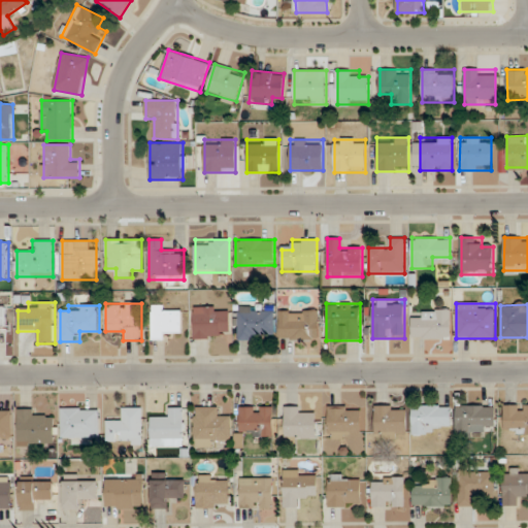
[(153,339),(172,339),(172,331),(182,331),(182,306),(153,305),(153,339)]
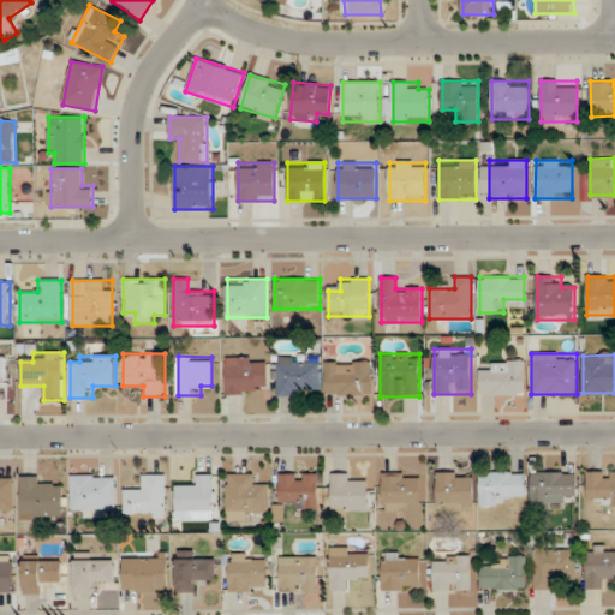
[(278,396),(305,396),(305,386),(321,386),(321,356),(278,356),(278,396)]
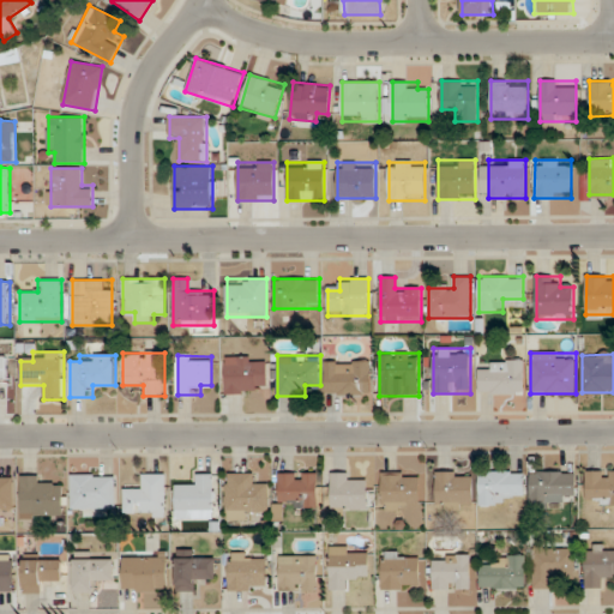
[(226,356),(226,393),(266,393),(266,356),(226,356)]
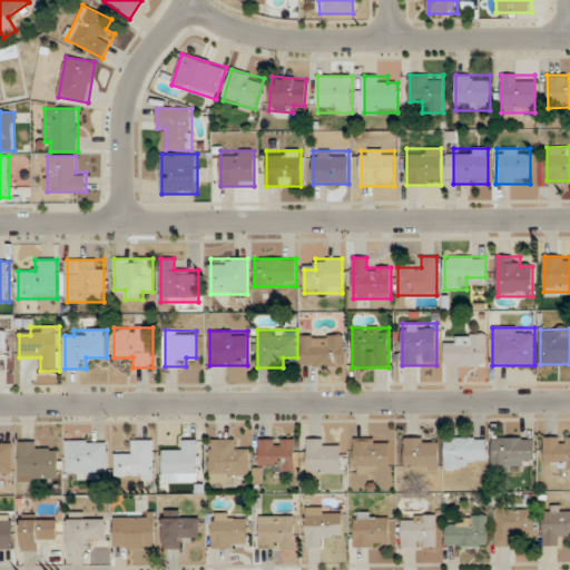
[(445,366),(487,366),(487,334),(455,334),(455,345),(445,345),(445,366)]
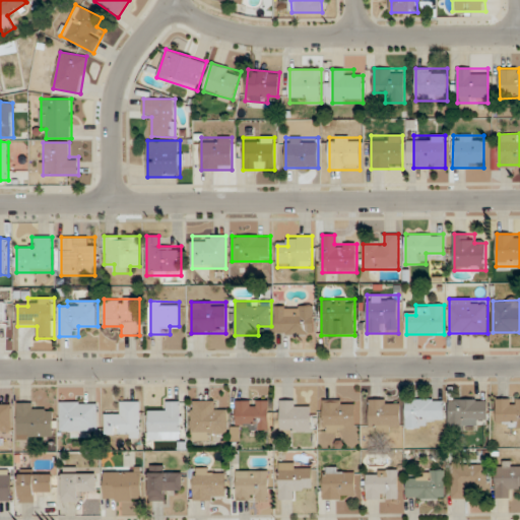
[(313,306),(275,306),(275,335),(313,335),(313,306)]
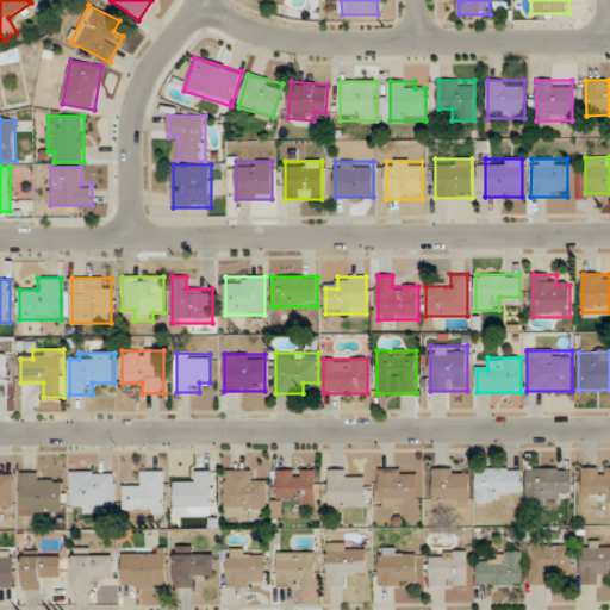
[(521,467),(477,467),(477,502),(500,502),(500,491),(521,491),(521,467)]
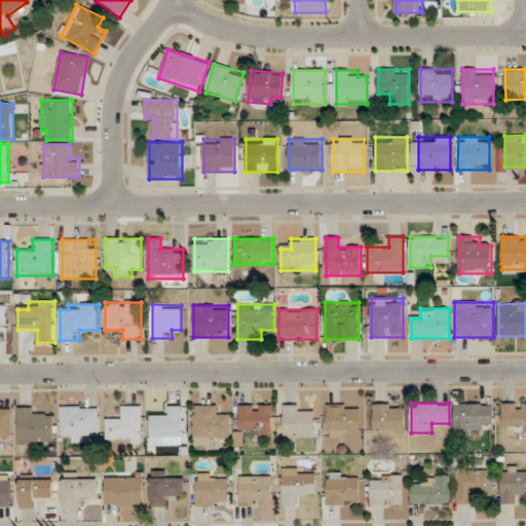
[(525,428),(525,434),(525,403),(502,403),(502,428),(525,428)]
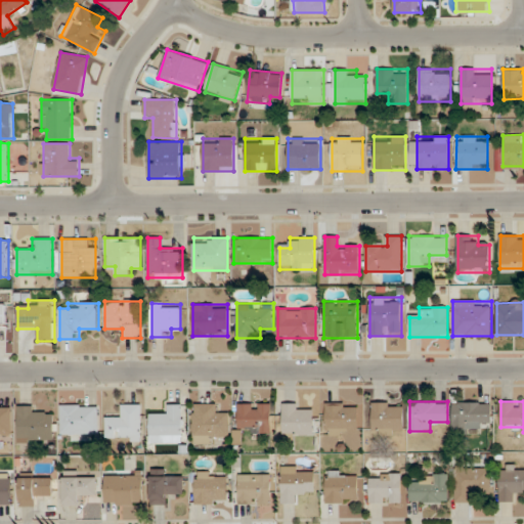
[(403,402),(372,402),(372,430),(403,430),(403,402)]
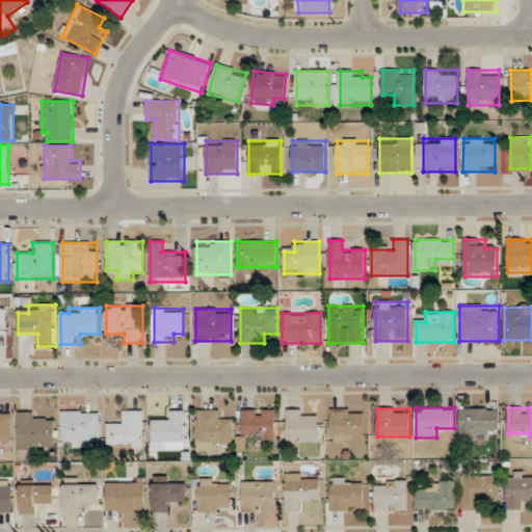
[(499,408),(459,408),(459,436),(488,436),(488,428),(499,428),(499,408)]
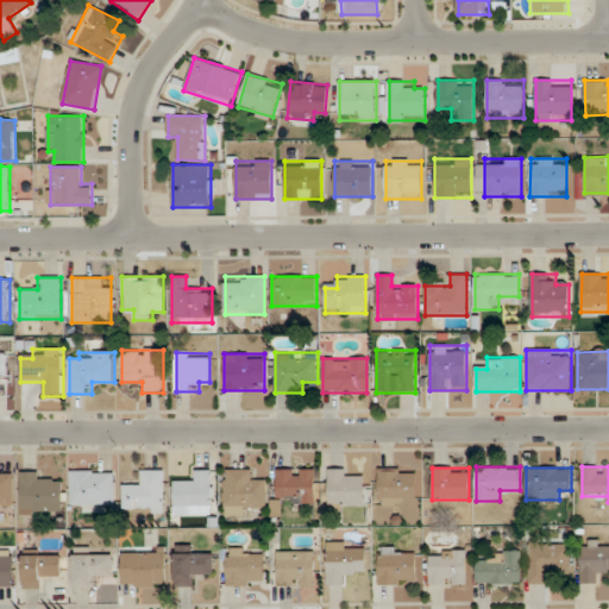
[(256,516),(256,504),(267,504),(267,481),(253,481),(253,469),(224,469),(224,516),(256,516)]
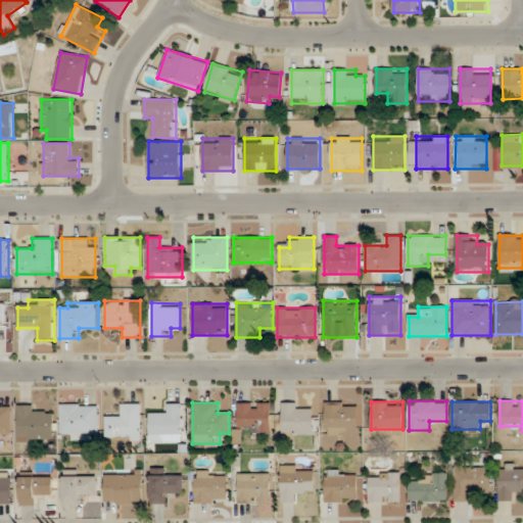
[(270,402),(237,402),(237,432),(270,432),(270,402)]
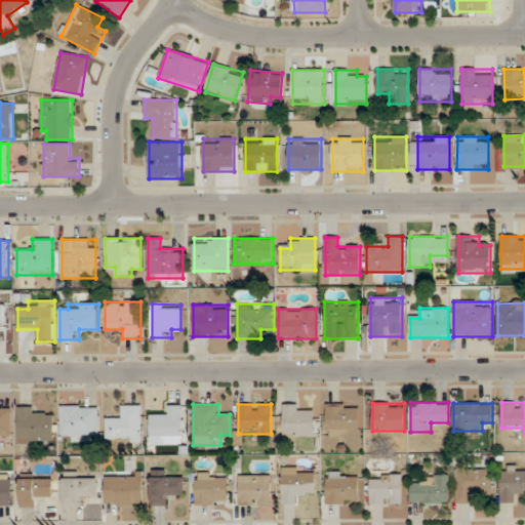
[(314,436),(314,413),(304,413),(304,404),(284,404),(284,436),(314,436)]
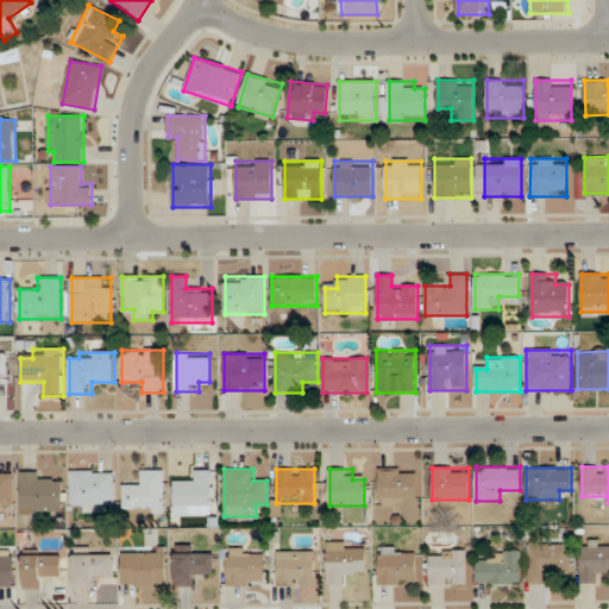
[(378,506),(415,506),(415,469),(378,469),(378,506)]
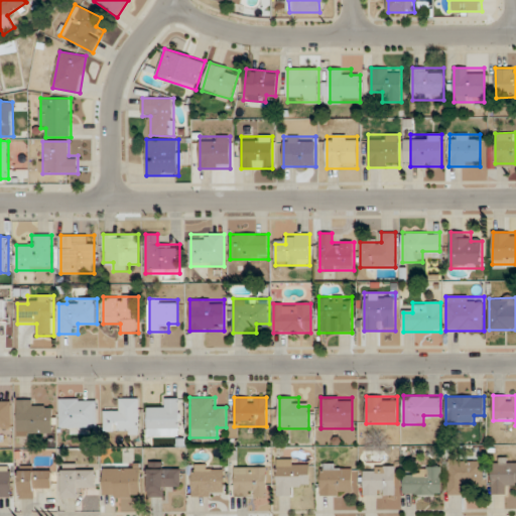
[(0,398),(0,428),(12,429),(12,399),(0,398)]
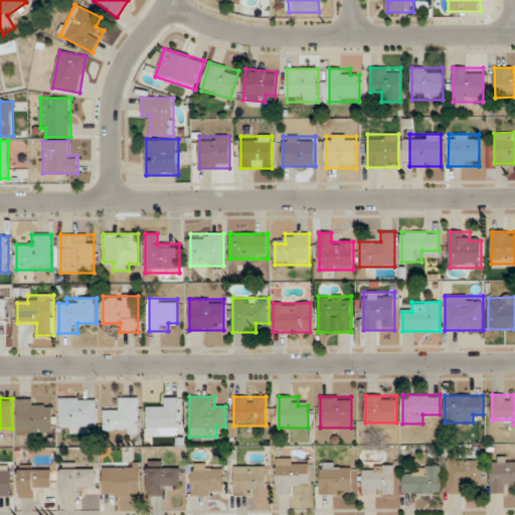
[(98,427),(98,397),(60,397),(60,427),(98,427)]
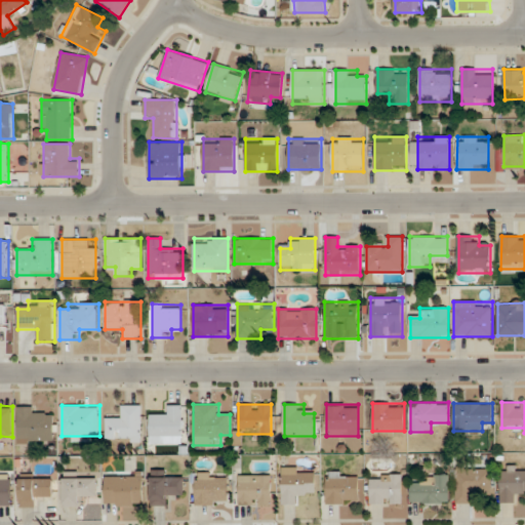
[(143,406),(121,405),(120,415),(106,415),(106,441),(143,442),(143,406)]
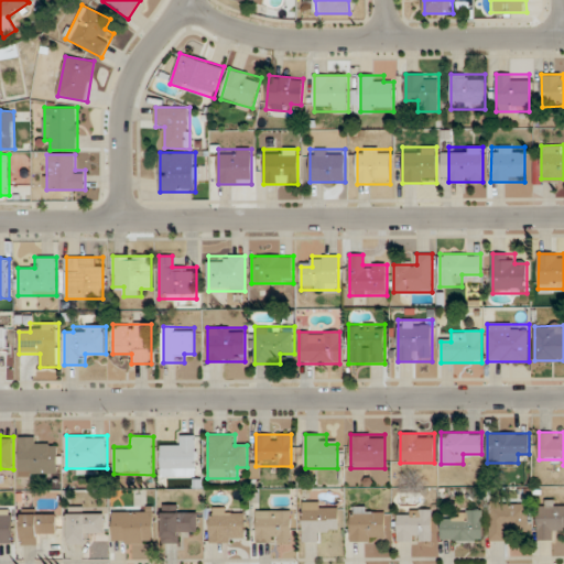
[(19,436),(19,475),(60,475),(60,446),(40,446),(40,436),(19,436)]
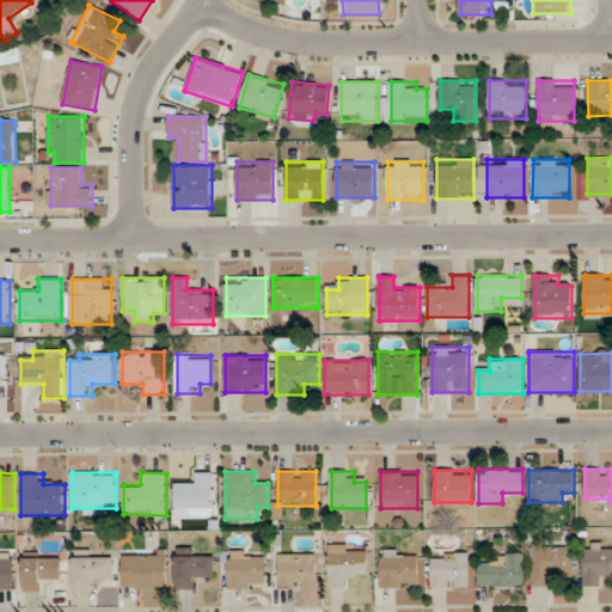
[(214,518),(214,473),(197,473),(197,484),(175,484),(175,518),(214,518)]
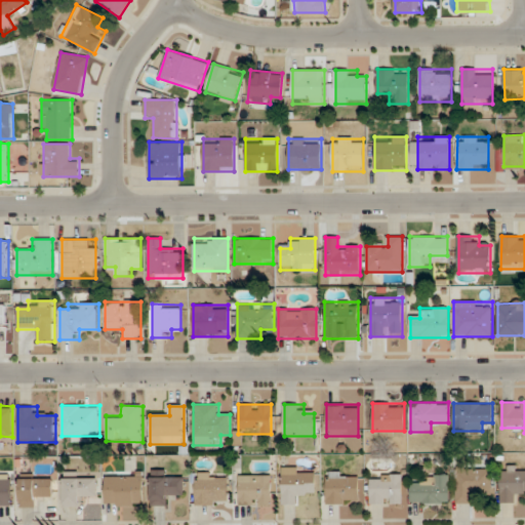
[(524,492),(524,467),(501,468),(501,502),(518,502),(518,492),(524,492)]
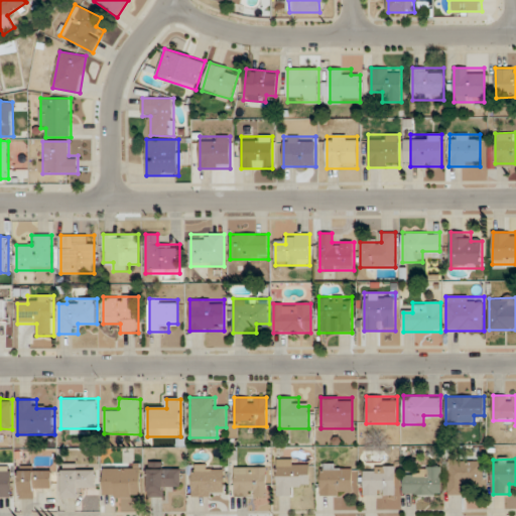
[(277,496),(298,496),(298,485),(309,485),(309,460),(277,460),(277,496)]
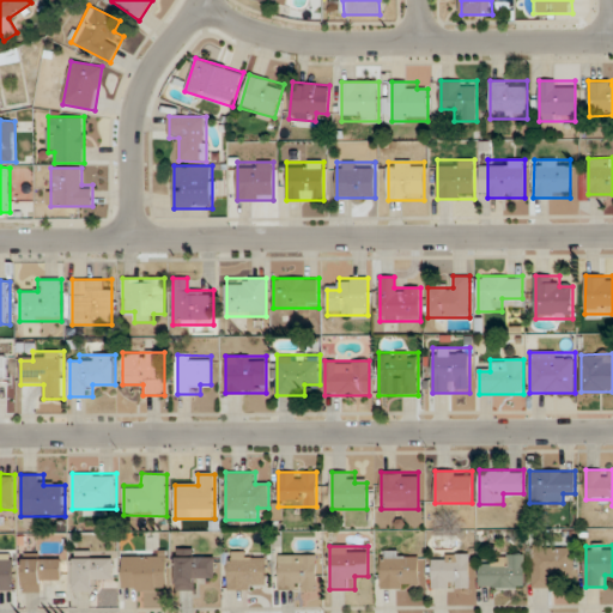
[(533,588),(556,588),(556,580),(577,580),(577,546),(533,546),(533,588)]
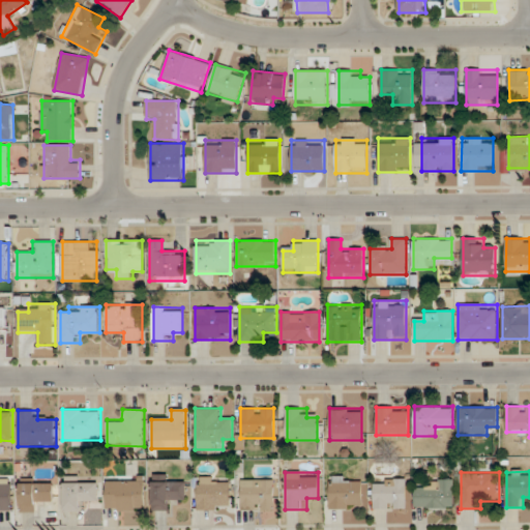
[(329,509),(362,509),(362,476),(329,476),(329,509)]
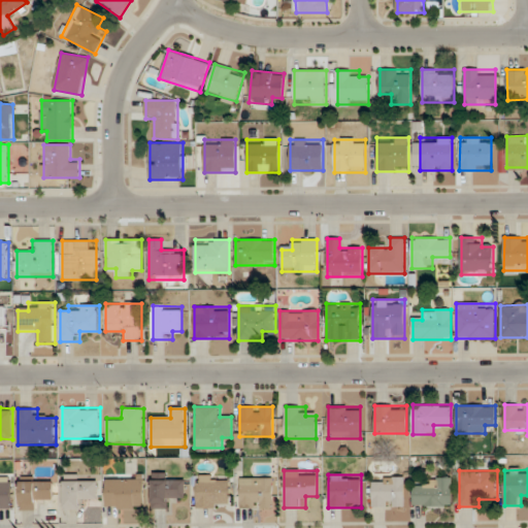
[(97,498),(97,475),(64,475),(64,508),(86,508),(86,498),(97,498)]
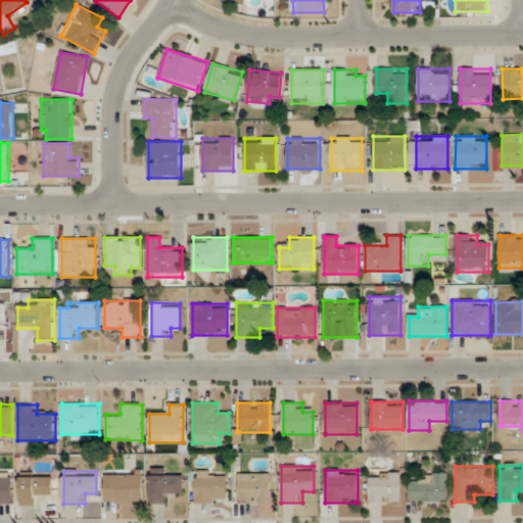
[(194,503),(228,504),(228,471),(194,471),(194,503)]
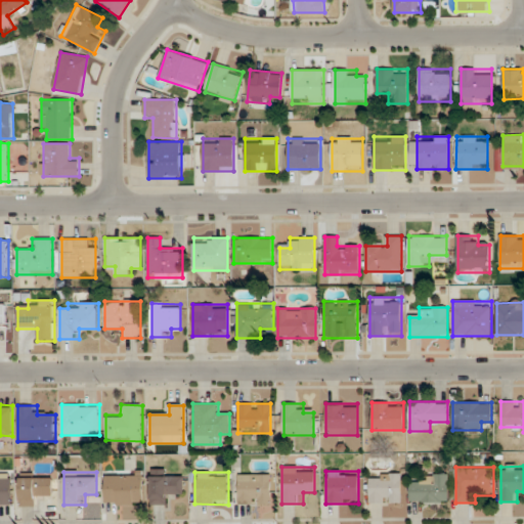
[(104,506),(145,506),(145,473),(104,473),(104,506)]
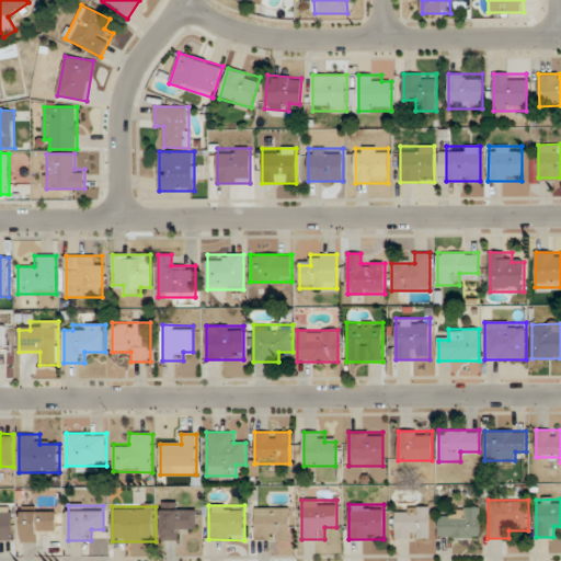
[(0,540),(13,541),(13,508),(0,507),(0,540)]
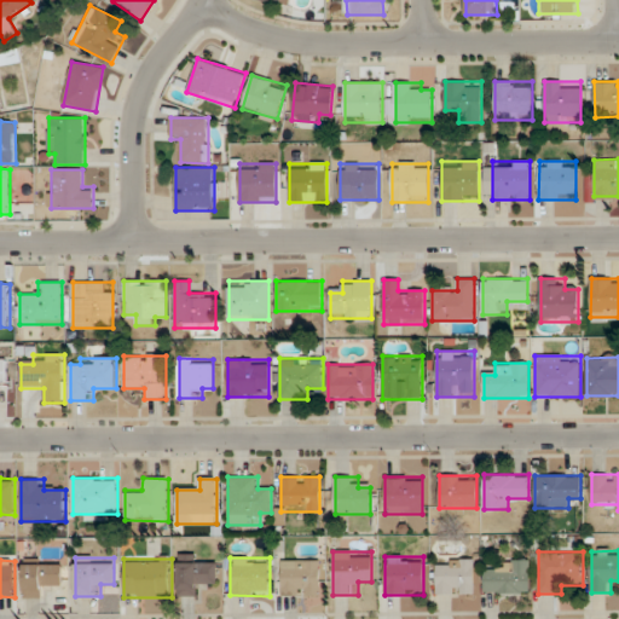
[(474,560),(438,560),(438,594),(474,594),(474,560)]
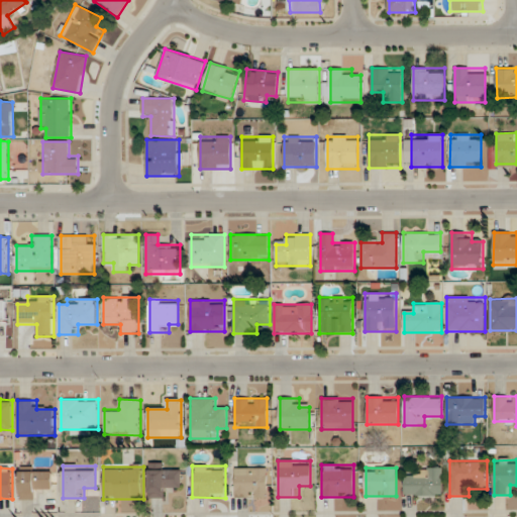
[(443,496),(443,468),(423,468),(423,477),(405,477),(405,496),(443,496)]
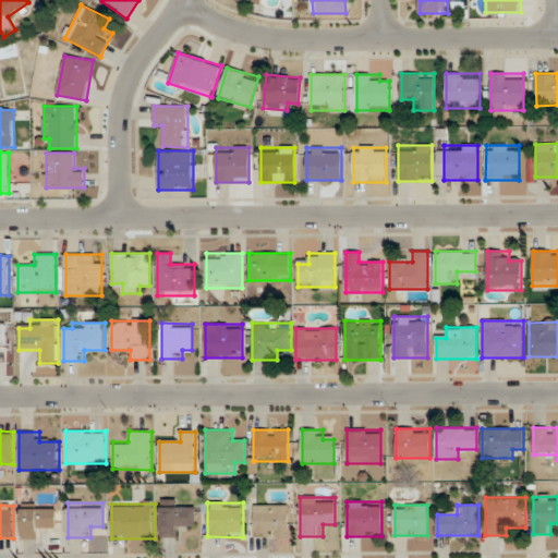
[(289,506),(254,506),(254,537),(289,537),(289,506)]
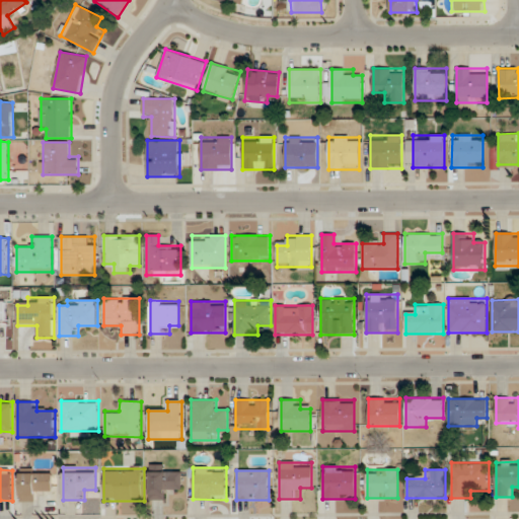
[(181,471),(149,471),(149,499),(170,499),(170,490),(181,490),(181,471)]
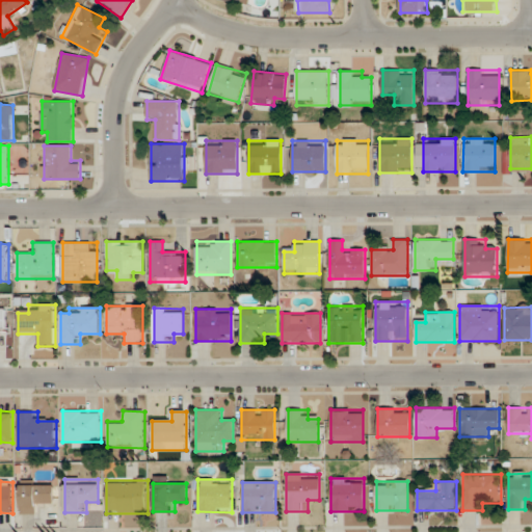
[(20,513),(43,513),(43,504),(54,504),(54,484),(20,484),(20,513)]
